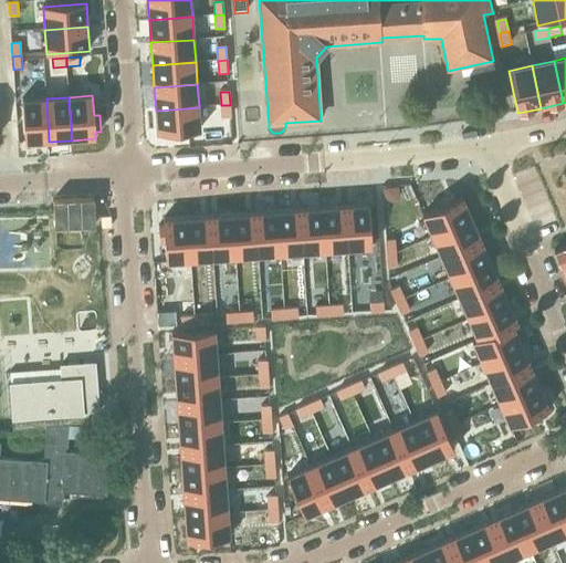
[(46,98),(22,101),(25,144),(49,142),(46,98)]
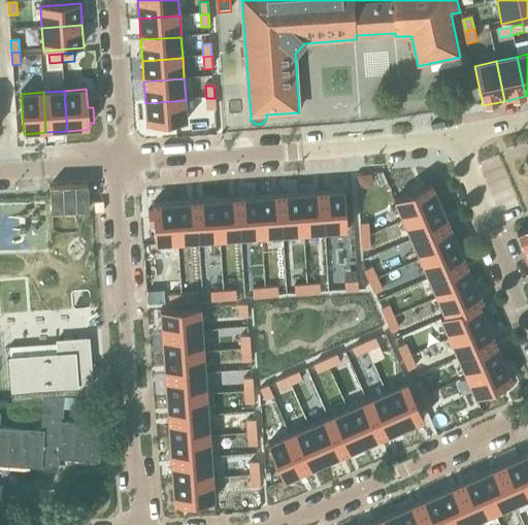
[(215,98),(206,98),(207,110),(216,110),(215,98)]
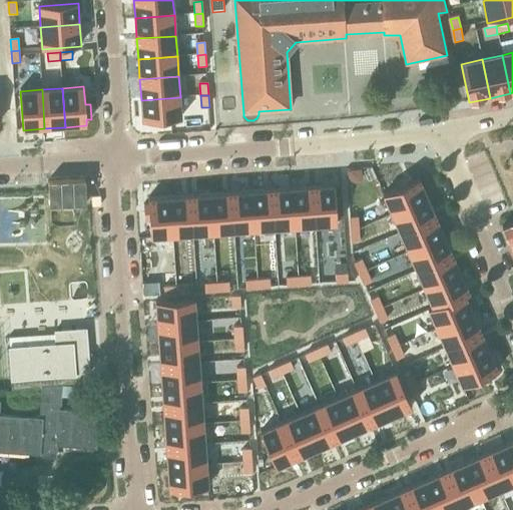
[(180,97),(141,100),(142,121),(148,121),(148,125),(163,124),(163,119),(181,118),(180,97)]
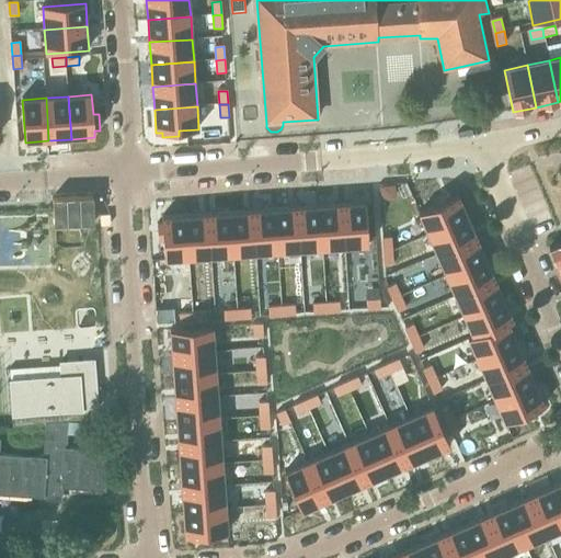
[(437,206),(420,214),(428,236),(468,218),(458,197),(453,200),(450,194),(435,201),(437,206)]
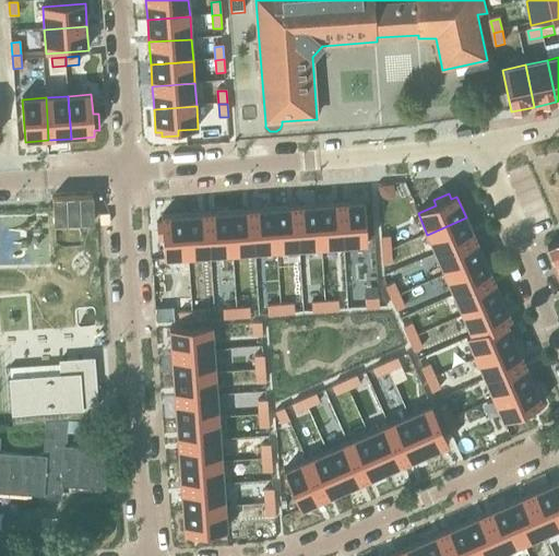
[(364,203),(341,204),(344,247),(367,246),(364,203)]
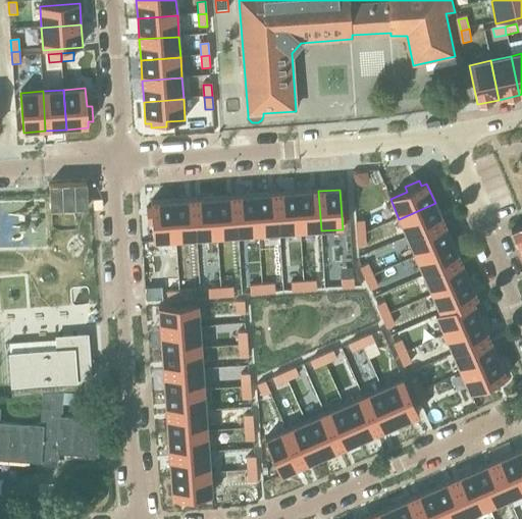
[(318,191),(297,193),(300,232),(321,230),(318,191)]
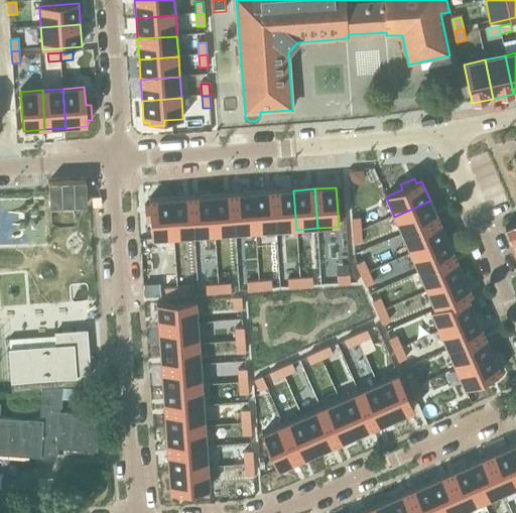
[(293,190),(273,191),(276,231),(296,230),(293,190)]
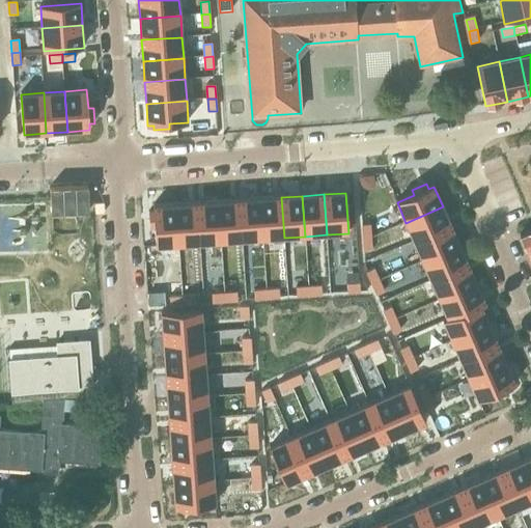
[(281,197),(260,199),(263,240),(284,238),(281,197)]
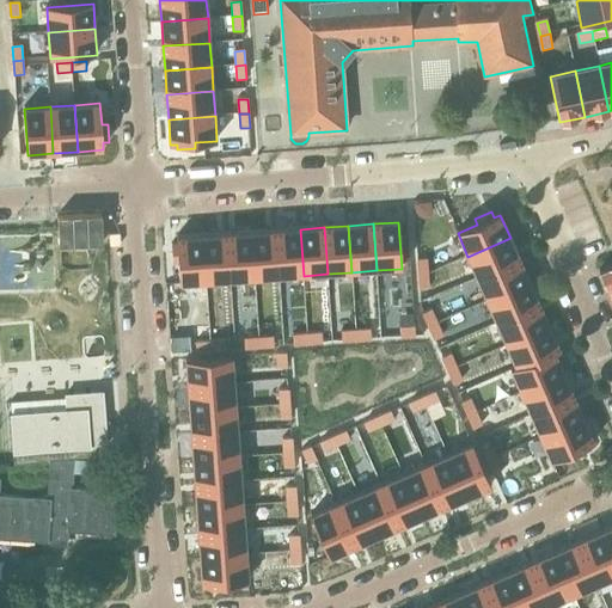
[(300,229),(275,231),(279,277),(304,276),(300,229)]
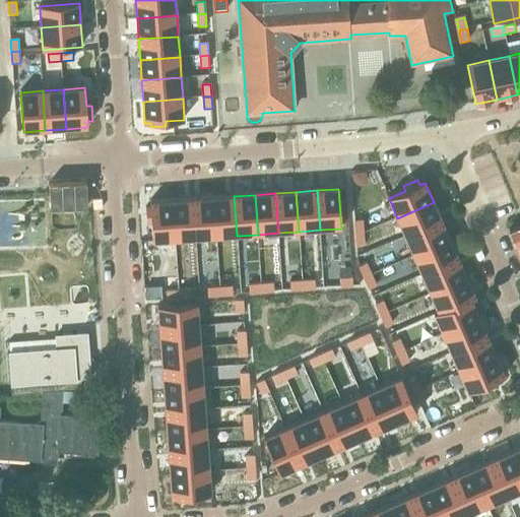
[(234,196),(213,198),(216,238),(237,236),(234,196)]
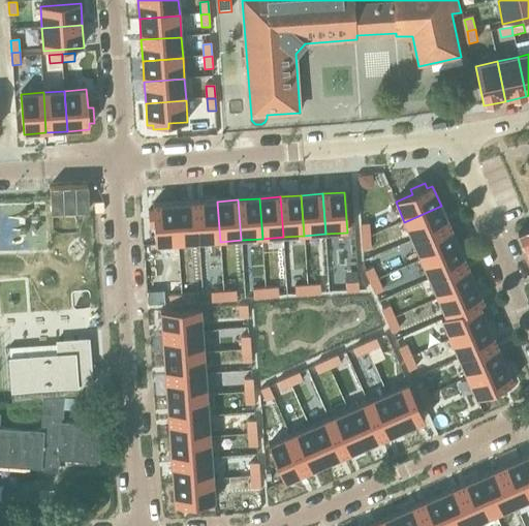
[(217,202),(196,203),(199,243),(220,242),(217,202)]
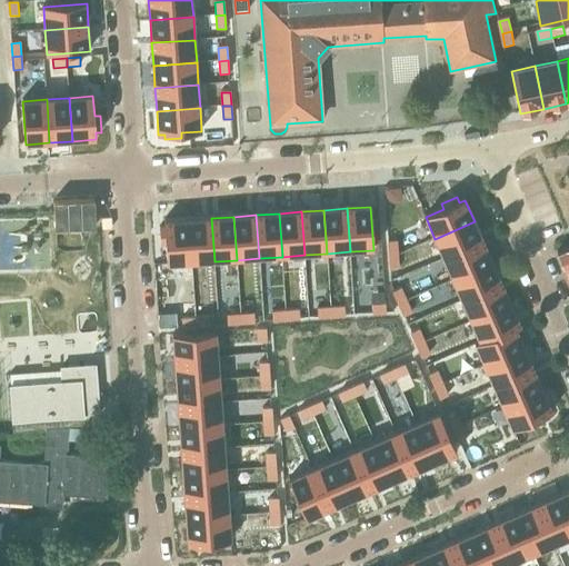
[(211,218),(188,219),(191,262),(215,261),(211,218)]
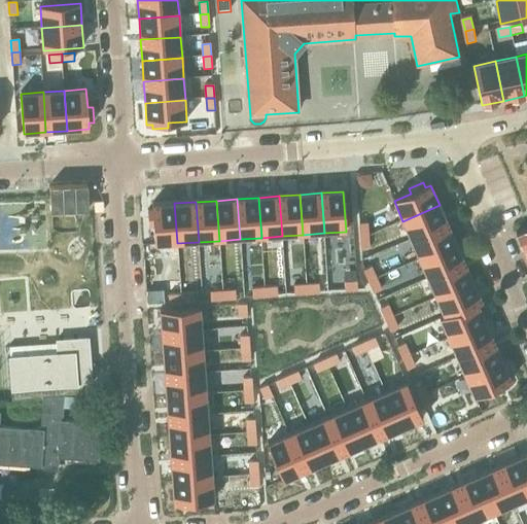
[(152,211),(148,211),(149,226),(153,226),(155,245),(177,243),(174,203),(152,205),(152,211)]
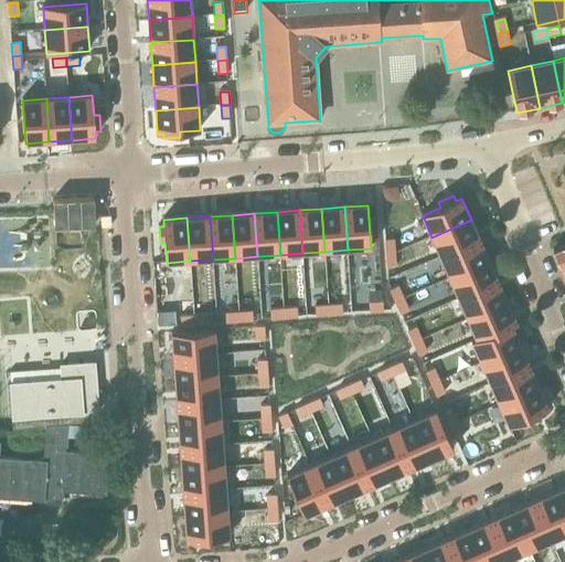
[(471,220),(432,237),(440,258),(480,241),(471,220)]
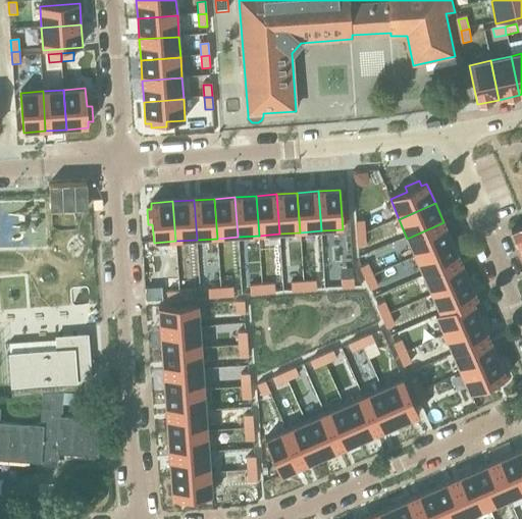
[(364,221),(356,222),(357,235),(365,234),(364,221)]
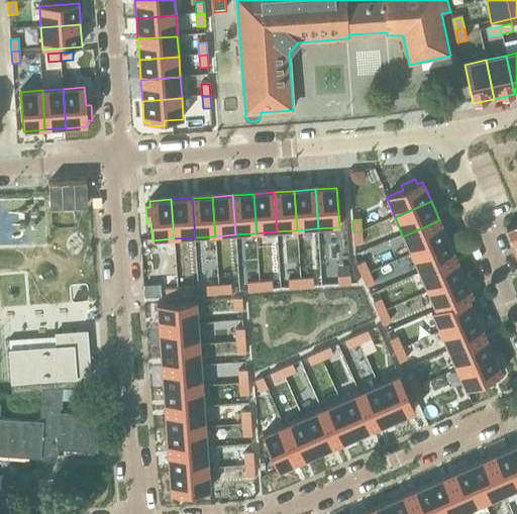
[(439,220),(403,236),(412,254),(447,239),(439,220)]
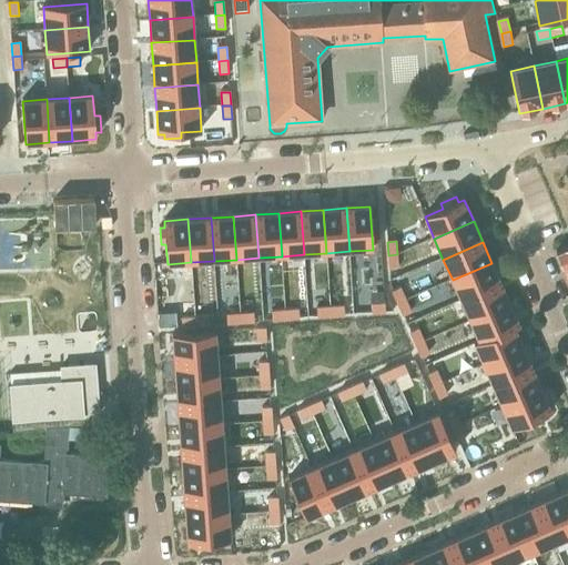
[(567,245),(556,251),(566,273),(567,271),(567,245)]
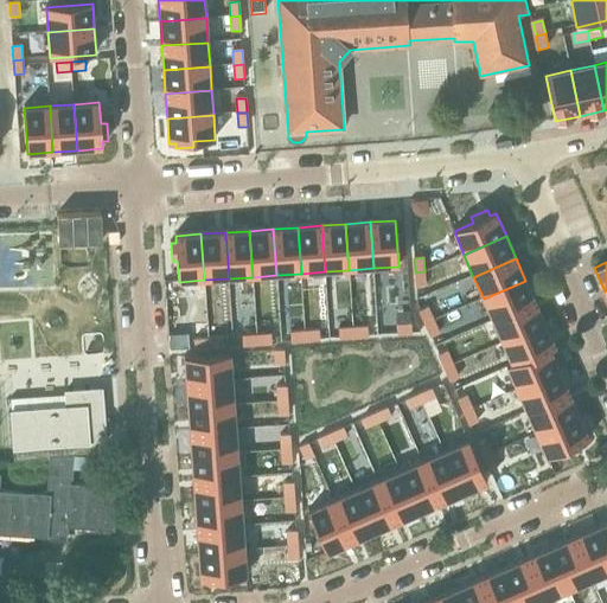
[(425,271),(415,273),(416,287),(426,287),(425,271)]
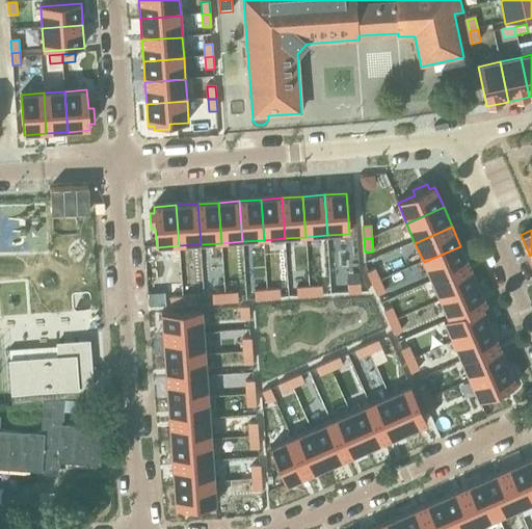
[(460,246),(424,262),(432,282),(470,265),(460,246)]
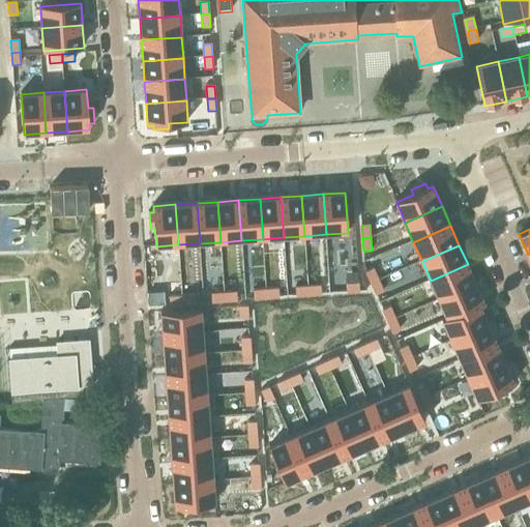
[(468,264),(431,281),(439,300),(476,284),(468,264)]
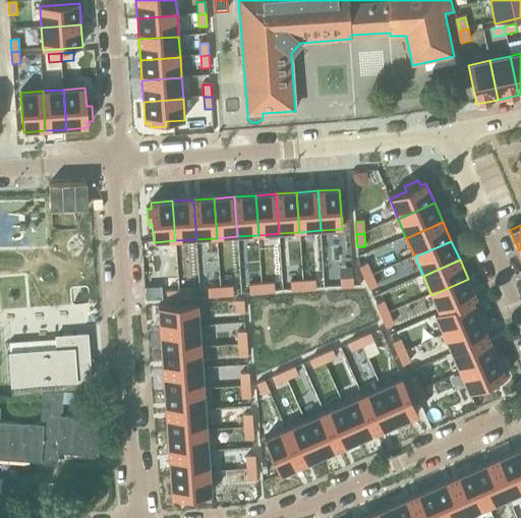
[(367,265),(360,268),(364,279),(372,276),(367,265)]
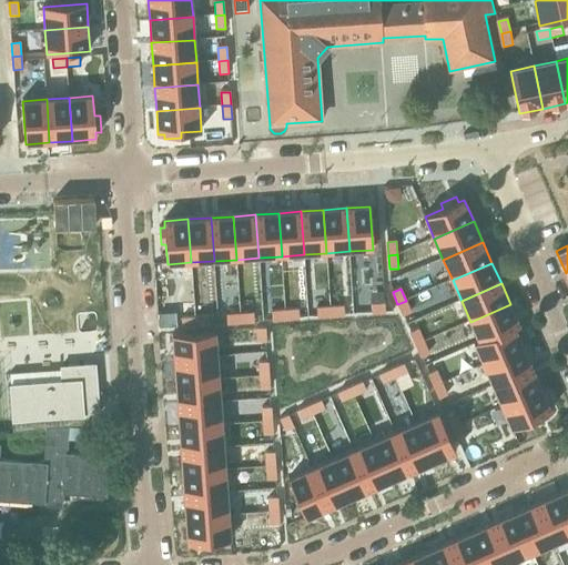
[(406,301),(397,304),(403,316),(412,313),(406,301)]
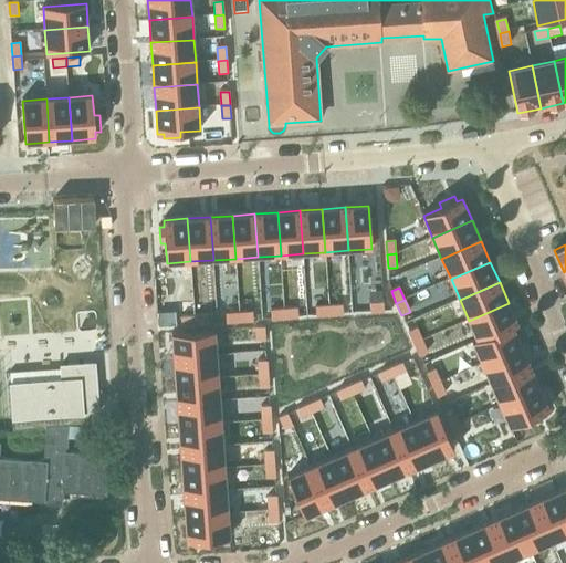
[(384,303),(370,304),(370,313),(384,312),(384,303)]
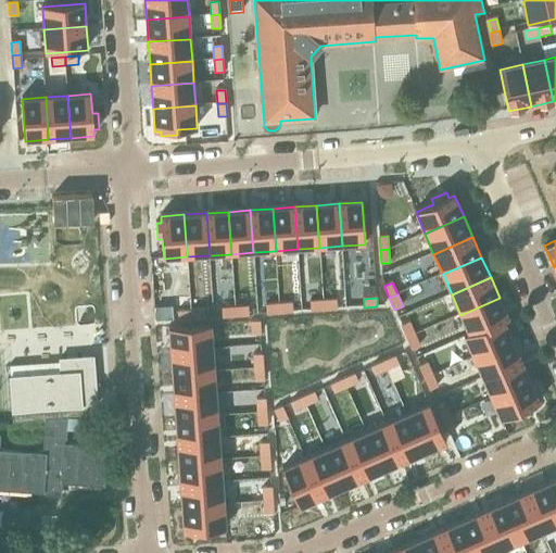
[(500,298),(460,315),(469,334),(464,336),(465,337),(508,318),(500,298)]
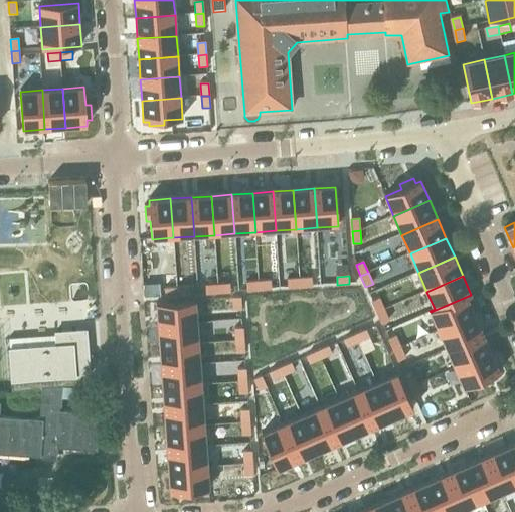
[(312,279),(300,280),(301,288),(313,287),(312,279)]
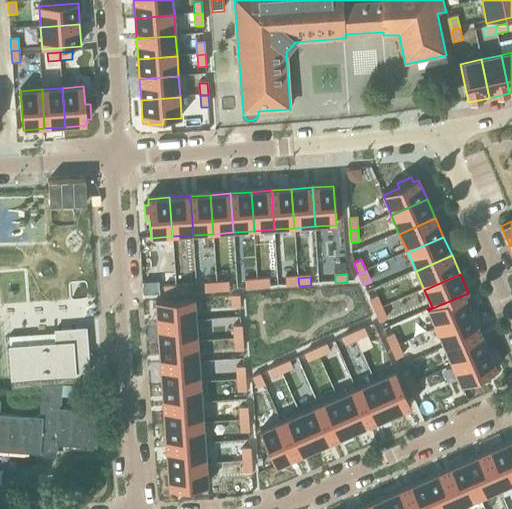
[(298,278),(286,278),(286,287),(299,286),(298,278)]
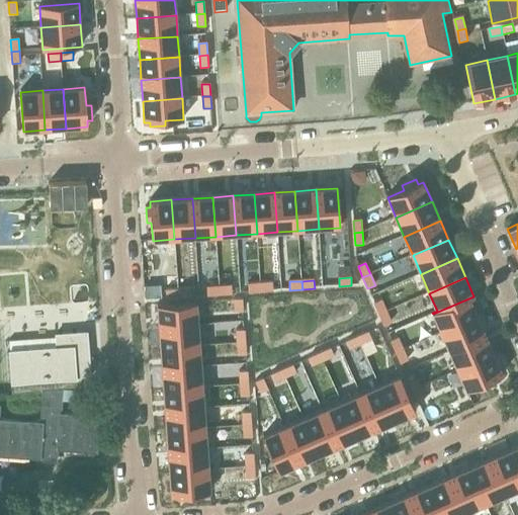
[(260,283),(248,284),(249,292),(261,292),(260,283)]
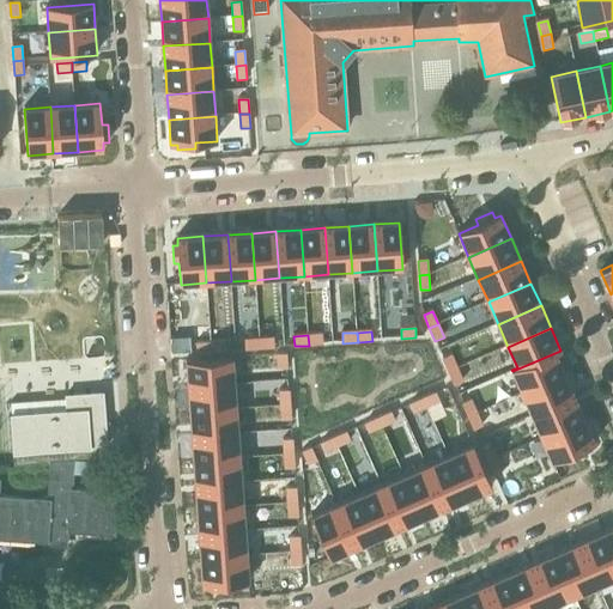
[(322,335),(308,335),(309,346),(323,345),(322,335)]
